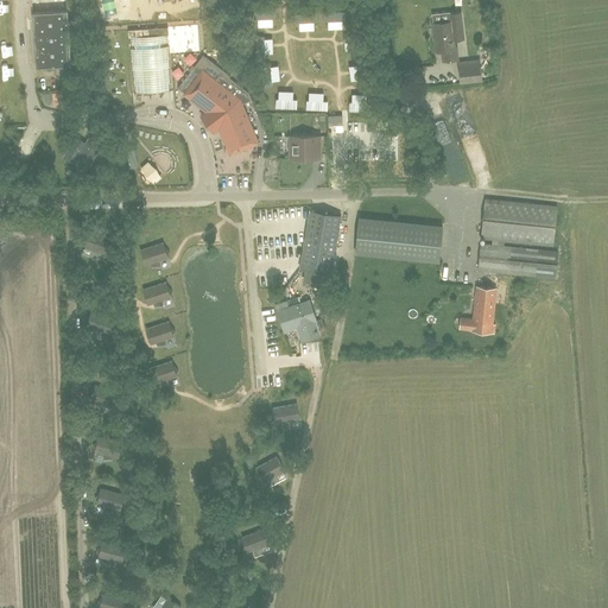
[(68,11),(32,13),(36,68),(70,65),(68,11)]
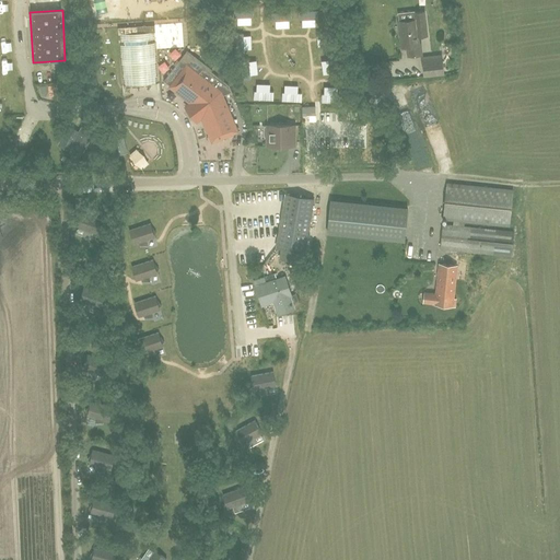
[(408,57),(421,56),(420,43),(418,43),(418,37),(427,36),(424,12),(415,13),(415,20),(398,21),(401,47),(407,47),(408,57)]
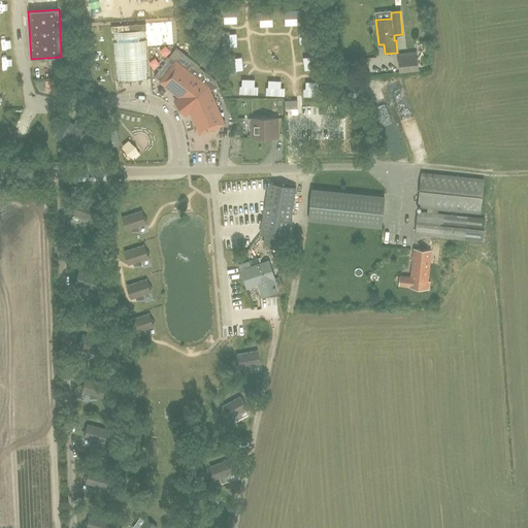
[(130,25),(111,27),(111,33),(113,32),(117,81),(149,79),(147,72),(149,72),(146,36),(145,36),(145,30),(145,24),(130,25)]
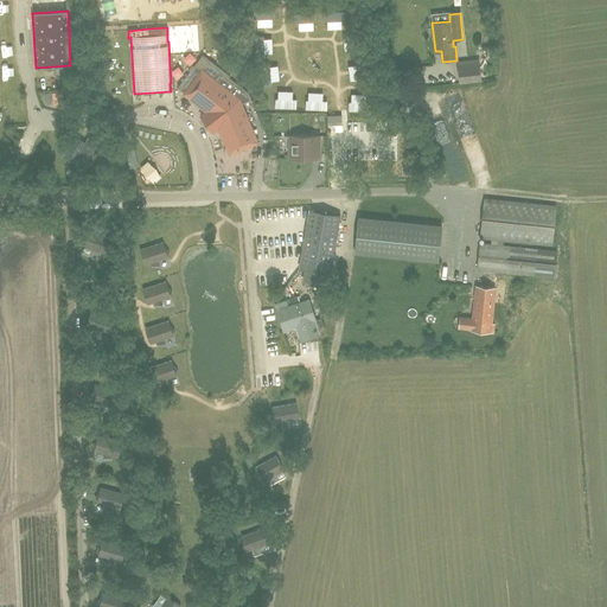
[(302,38),(325,36),(324,27),(301,30),(302,38)]
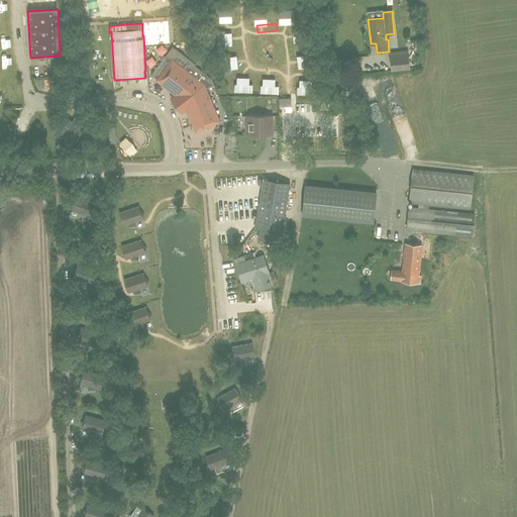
[(228,43),(245,38),(243,31),(226,36),(228,43)]
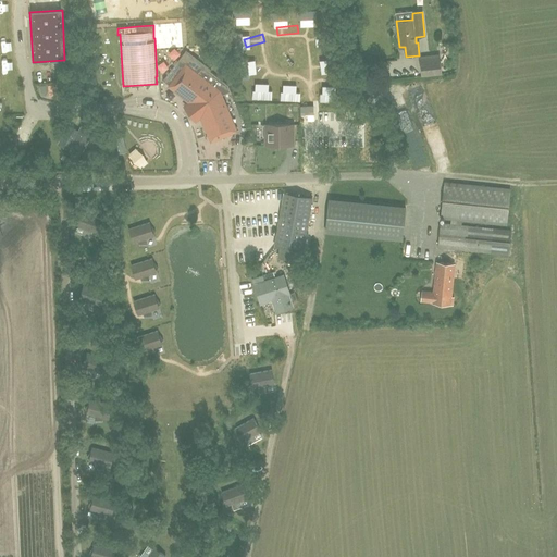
[(299,35),(279,39),(280,47),(301,44),(299,35)]
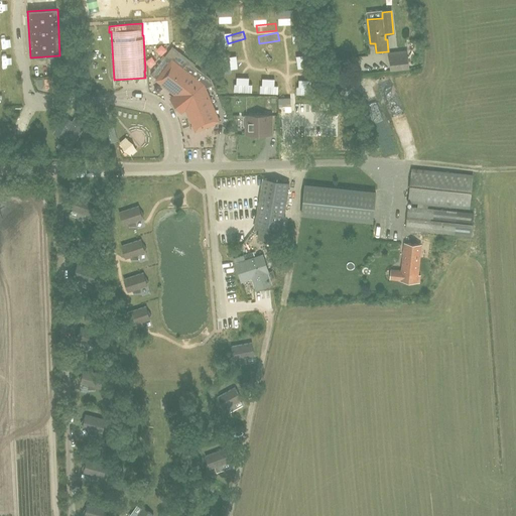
[(284,46),(285,63),(293,62),(292,46),(284,46)]
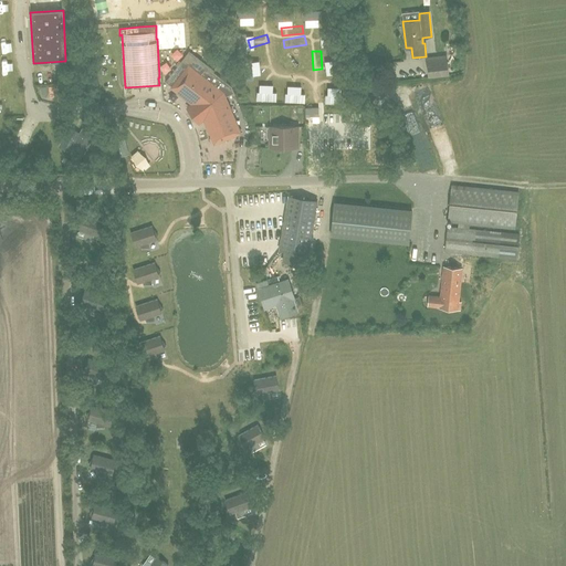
[(301,65),(311,65),(310,52),(301,52),(301,65)]
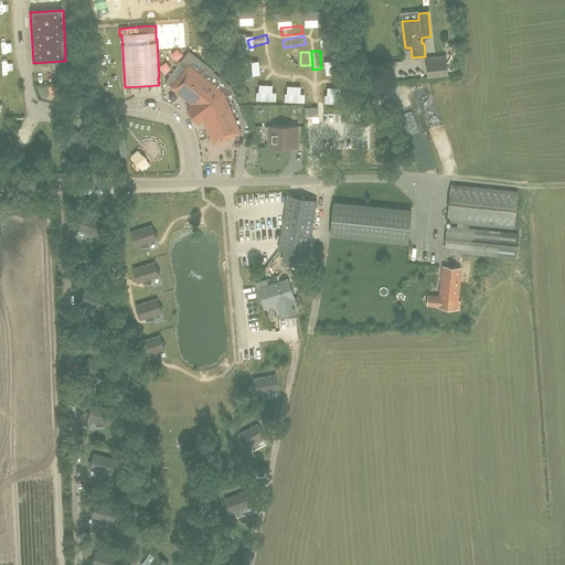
[(447,55),(425,57),(427,73),(448,71),(447,55)]
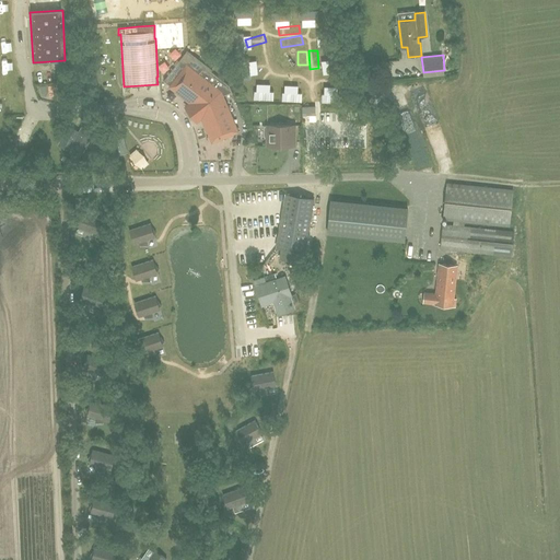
[(171,86),(170,86),(186,100),(189,97),(195,102),(189,106),(194,113),(198,118),(203,114),(206,120),(205,123),(212,141),(236,131),(222,96),(231,92),(229,85),(210,71),(202,70),(198,74),(186,66),(171,86)]
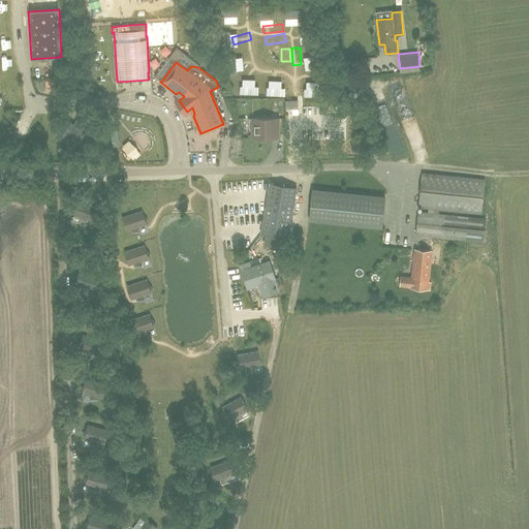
[(300,100),(300,82),(288,82),(288,100),(300,100)]
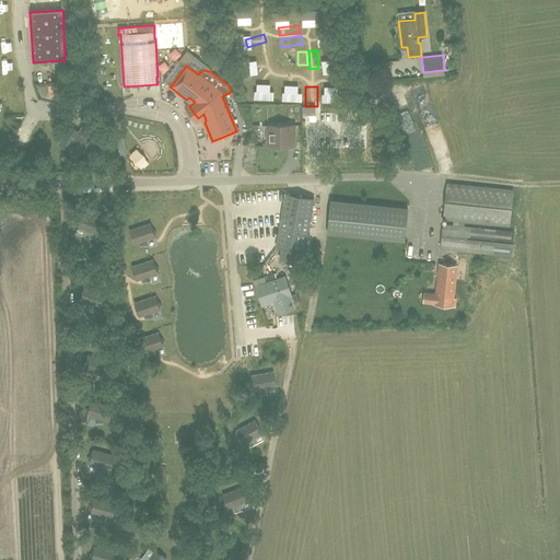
[(294,147),(294,126),(267,126),(267,147),(294,147)]
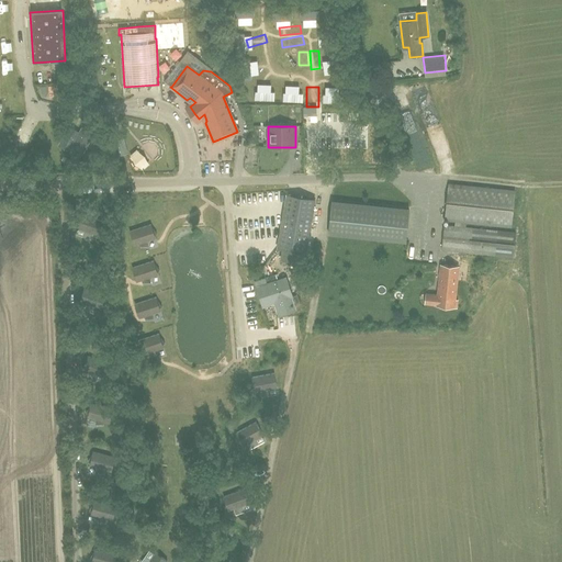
[(127,154),(123,137),(113,141),(117,156),(127,154)]
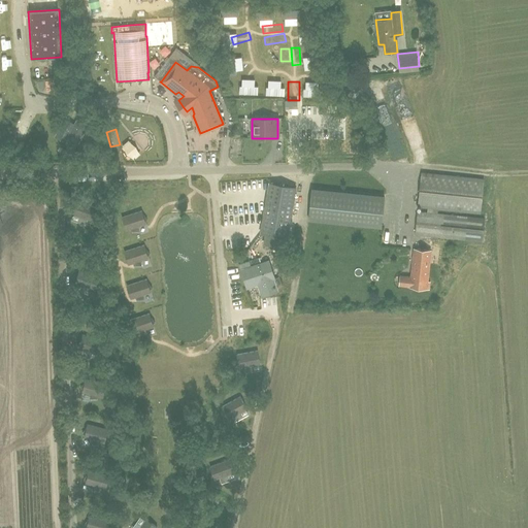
[(127,139),(119,146),(130,161),(138,154),(127,139)]
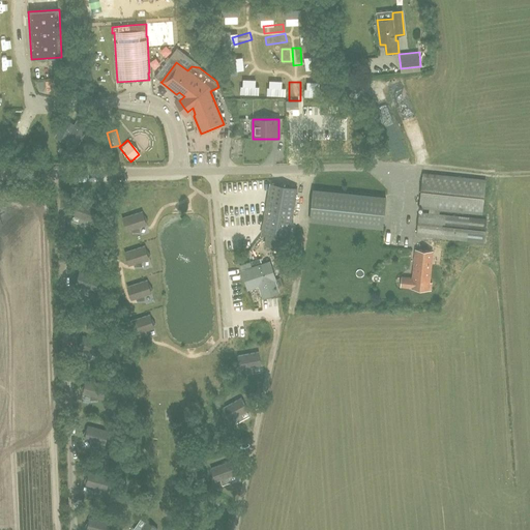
[(481,213),(486,180),(423,174),(420,207),(430,208),(429,213),(418,212),(416,235),(483,241),(486,218),(439,214),(439,209),(481,213)]
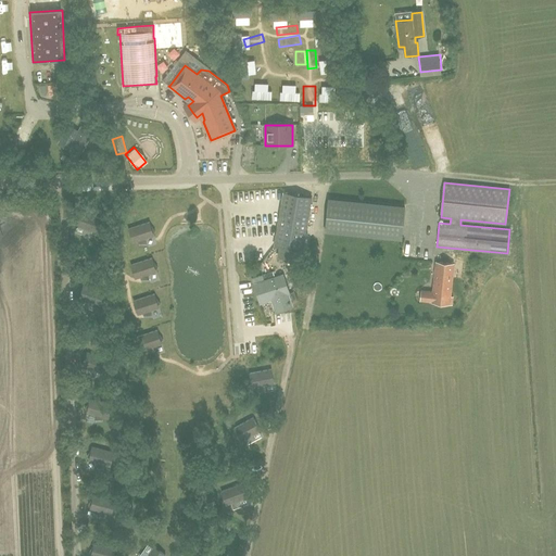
[(283,192),(275,247),(302,251),(312,198),(283,192)]
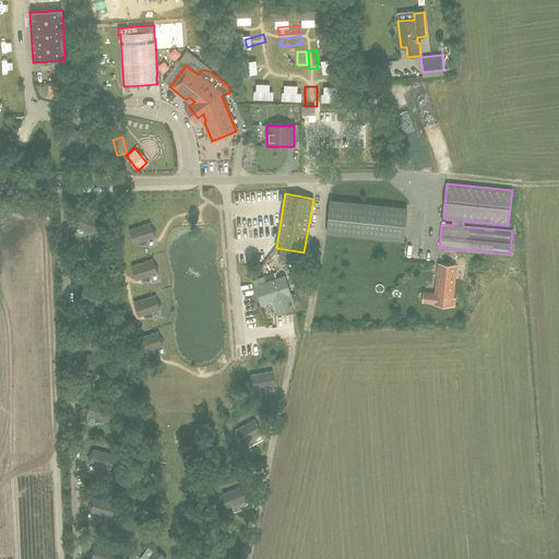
[(406,209),(330,200),(326,234),(403,241),(406,209)]
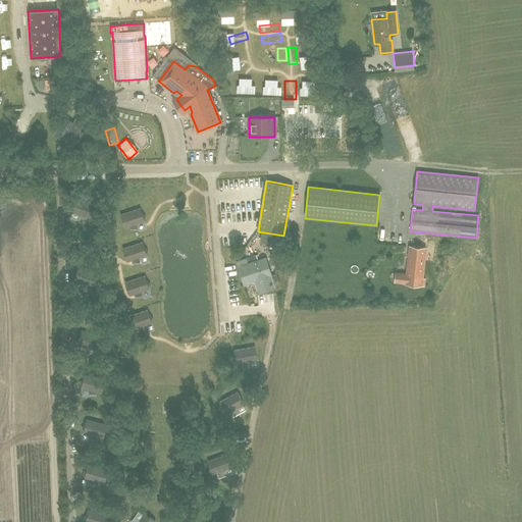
[(145,217),(141,211),(140,209),(120,215),(124,227),(129,226),(129,228),(138,228),(136,224),(144,221),(143,219),(145,217)]
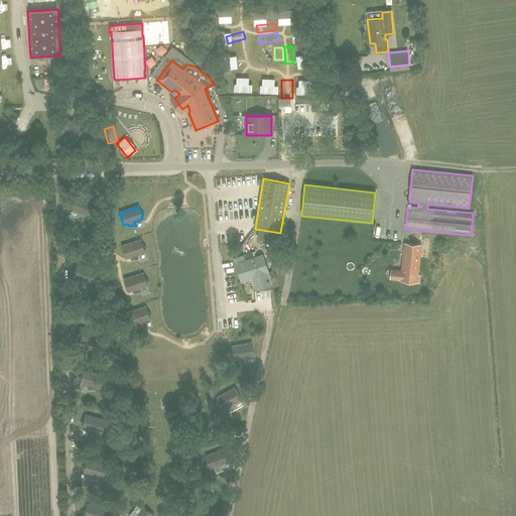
[(145,252),(144,250),(146,248),(141,242),(141,240),(122,246),(126,259),(130,257),(131,259),(138,259),(137,255),(145,252)]
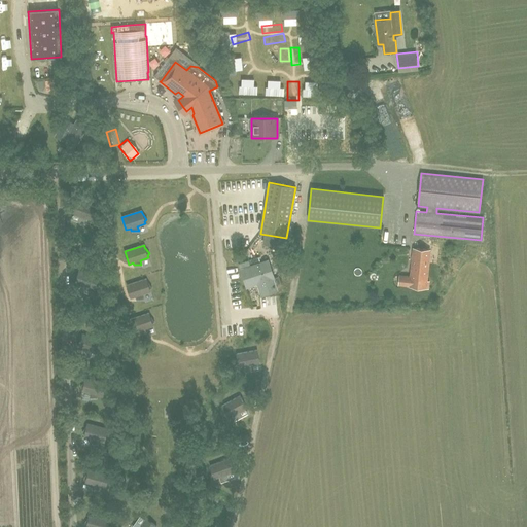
[(398,284),(405,285),(407,285),(407,286),(428,288),(429,281),(427,281),(430,250),(413,248),(410,277),(406,276),(399,276),(398,284)]
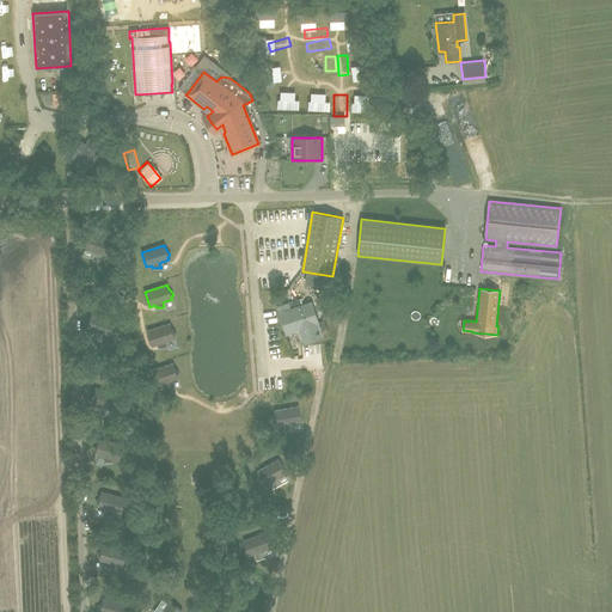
[(276,306),(286,334),(299,329),(304,343),(322,337),(319,331),(326,329),(324,320),(318,322),(312,301),(303,305),(300,299),(276,306)]
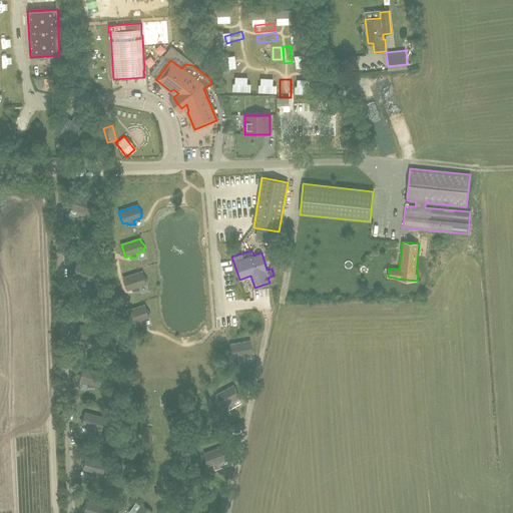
[(92,282),(96,270),(77,263),(73,276),(92,282)]
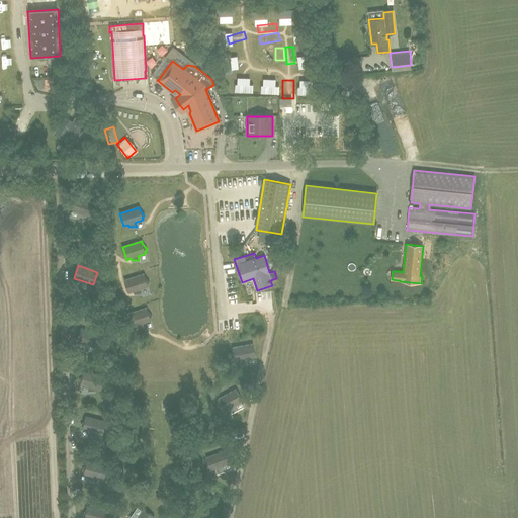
[(149,282),(145,276),(144,274),(124,280),(128,293),(134,291),(134,293),(141,293),(140,289),(148,287),(147,284),(149,282)]
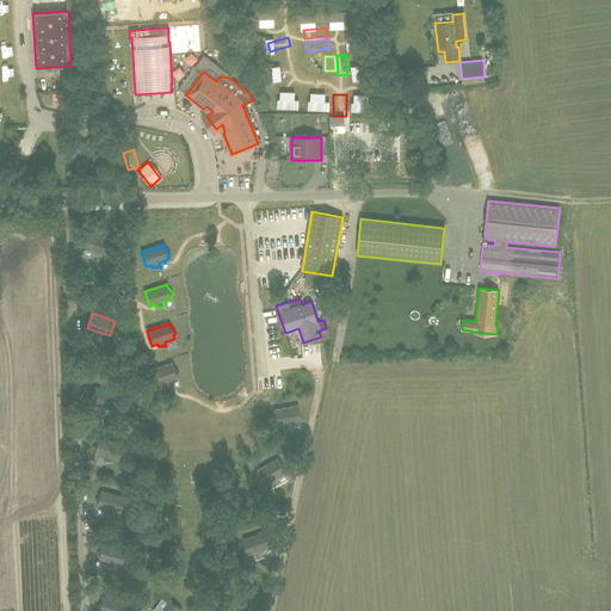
[(179,374),(173,365),(172,363),(149,370),(155,386),(160,384),(161,386),(170,387),(168,381),(178,378),(177,375),(179,374)]
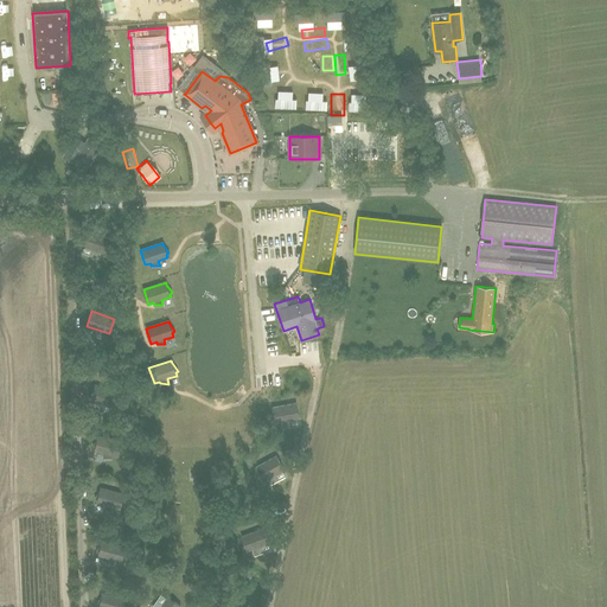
[(295,403),(273,407),(275,422),(299,419),(295,403)]
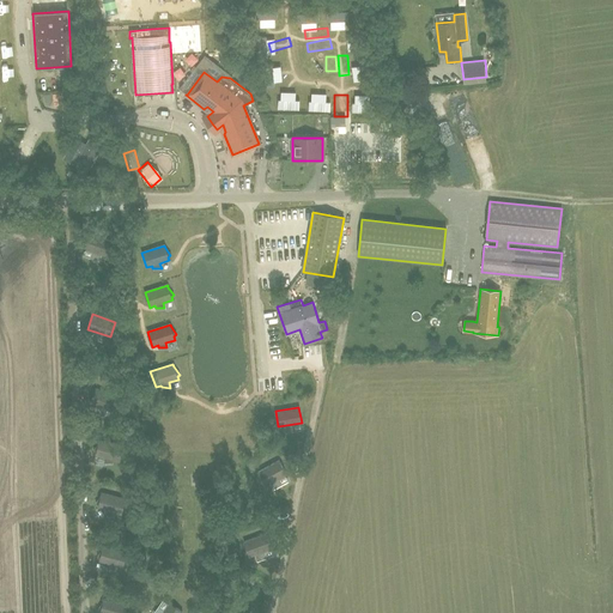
[(97,453),(96,455),(102,456),(101,459),(108,463),(109,459),(119,461),(122,445),(99,439),(99,443),(93,450),(97,453)]
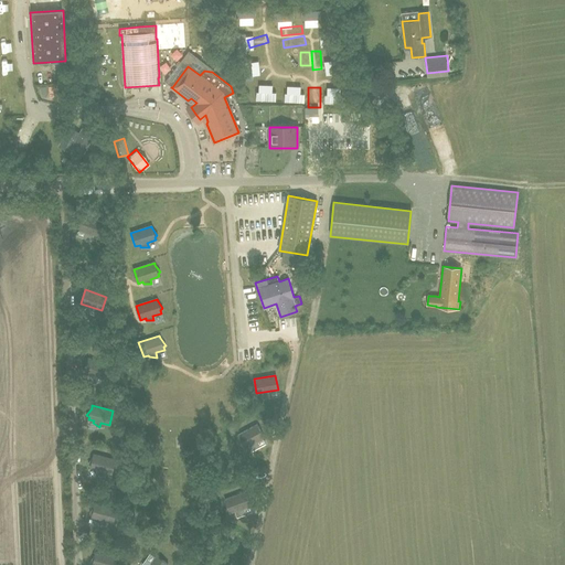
[(237,435),(244,448),(264,437),(256,424),(237,435)]
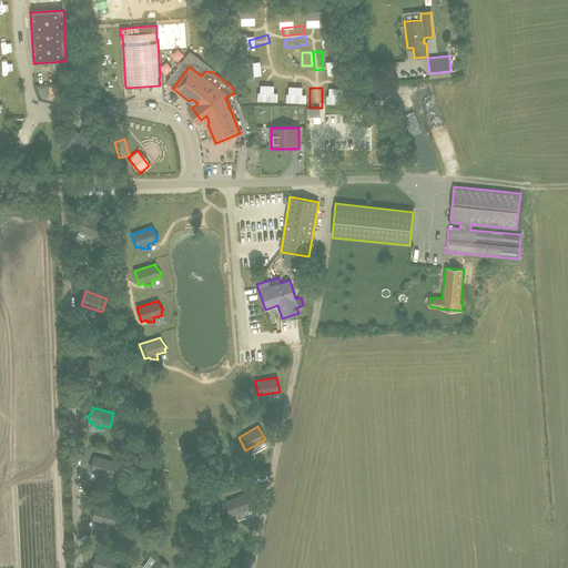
[(91,468),(91,470),(95,473),(95,475),(102,478),(103,474),(112,476),(115,462),(94,457),(93,459),(89,466),(91,468)]
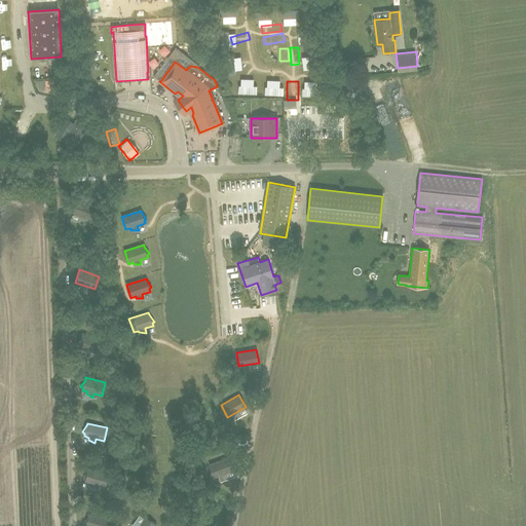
[(228,458),(209,465),(214,478),(233,471),(228,458)]
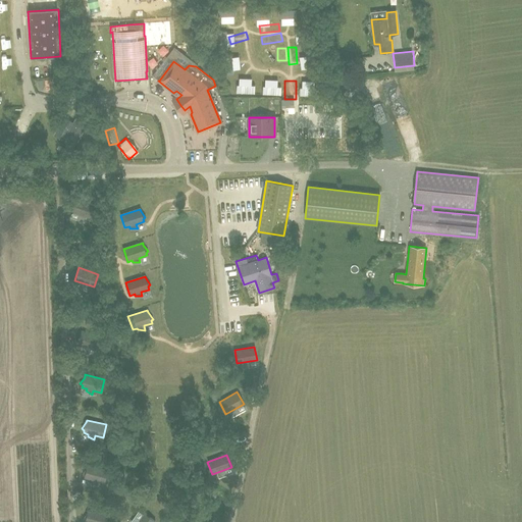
[(86,475),(85,478),(90,479),(89,481),(95,485),(96,481),(104,483),(108,470),(88,465),(88,467),(83,473),(86,475)]
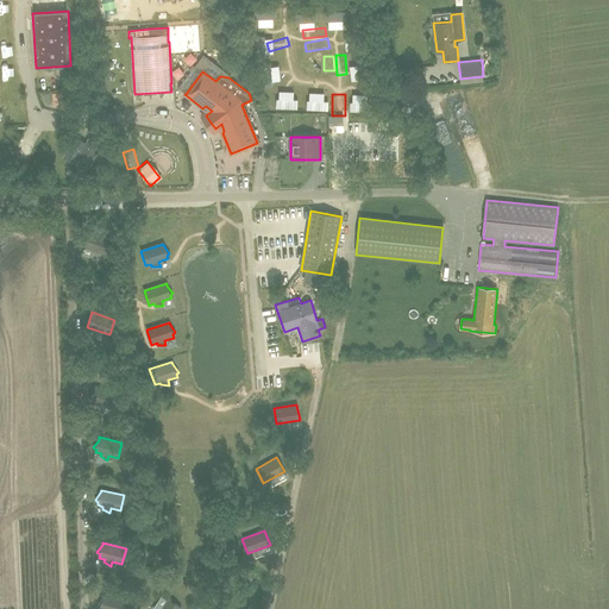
[(100,607),(99,608),(124,608),(126,601),(104,595),(102,597),(98,606),(100,607)]
